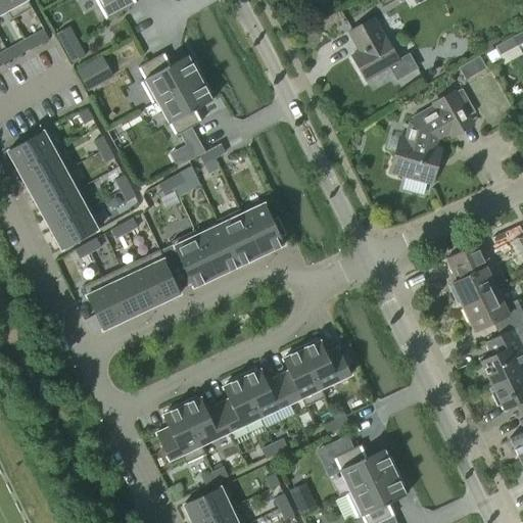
[(27,0),(2,0),(8,10),(7,11),(11,19),(32,8),(27,0)]
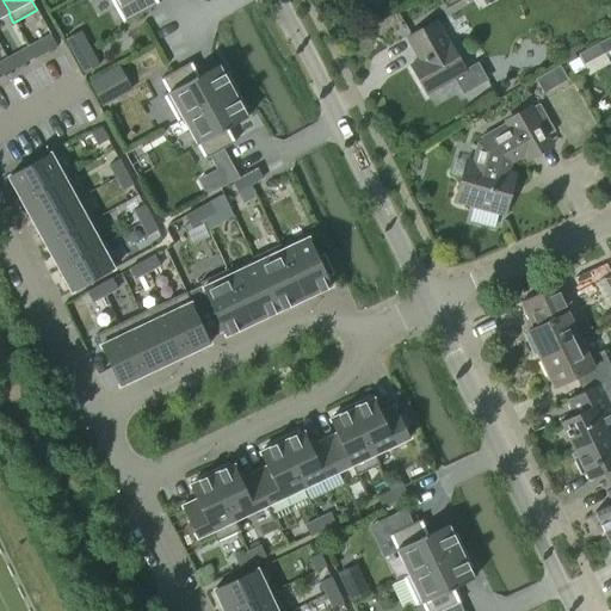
[(111,0),(124,22),(123,23),(124,24),(159,5),(159,4),(158,4),(155,0),(111,0)]
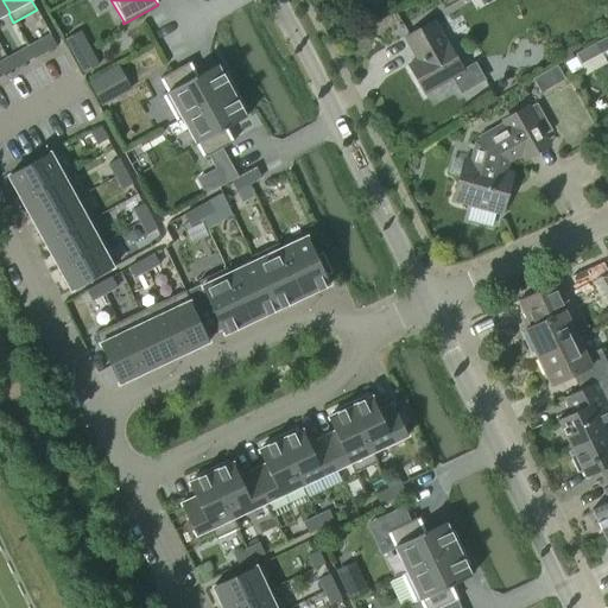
[(434,20),(404,36),(417,61),(409,64),(424,92),(450,77),(460,95),(485,82),(475,64),(463,70),(448,42),(445,43),(434,20)]
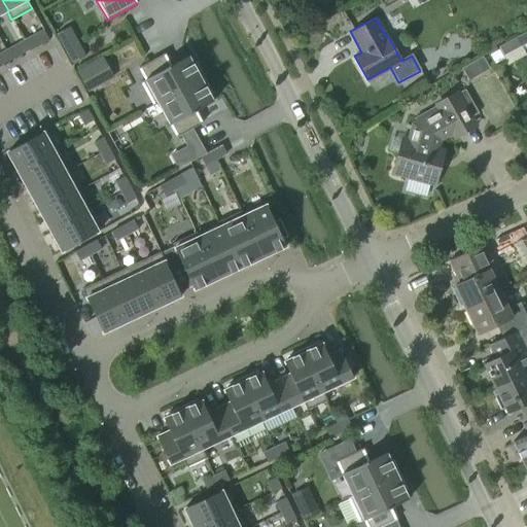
[(44,30),(33,36),(38,45),(48,39),(44,30)]
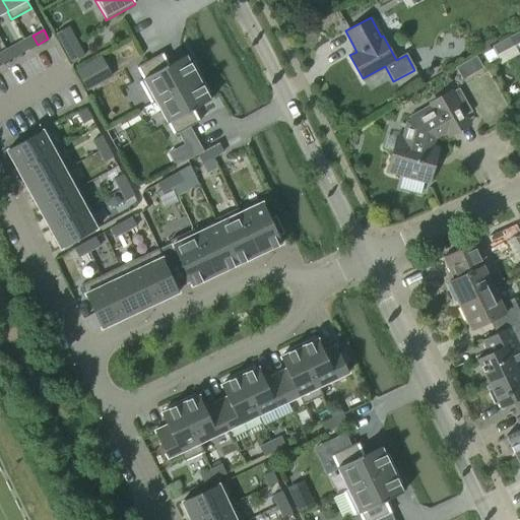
[(515,46),(519,43),(519,30),(510,37),(515,46)]
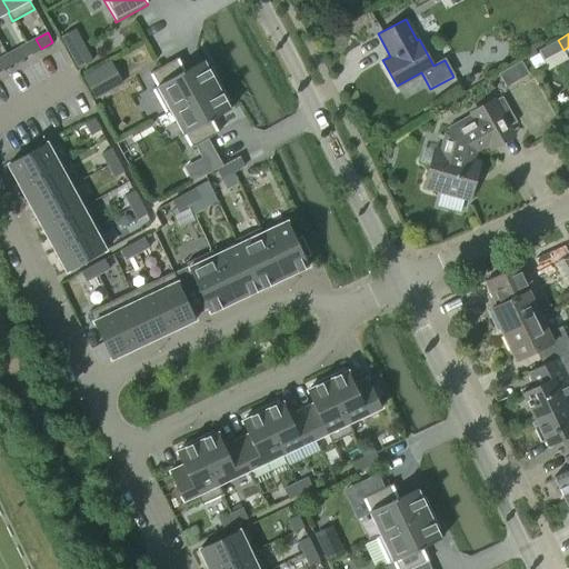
[(93,60),(87,48),(72,56),(79,68),(93,60)]
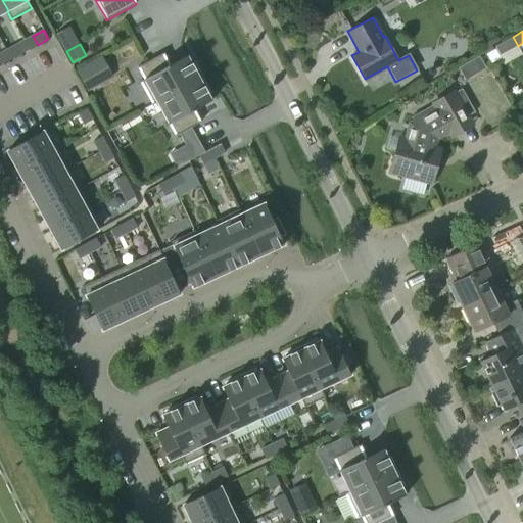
[(21,54),(17,45),(6,51),(11,60),(21,54)]
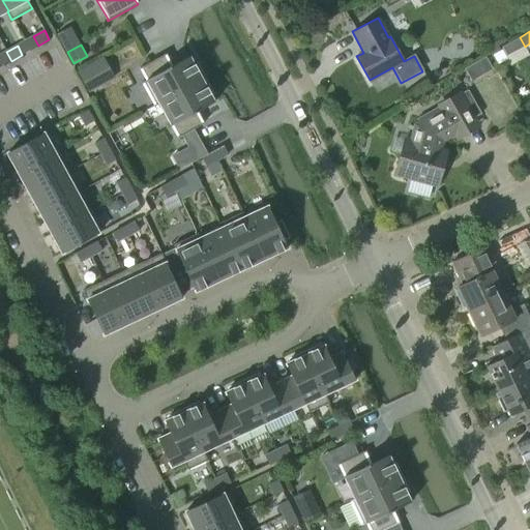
[(501,50),(492,55),(497,64),(506,59),(501,50)]
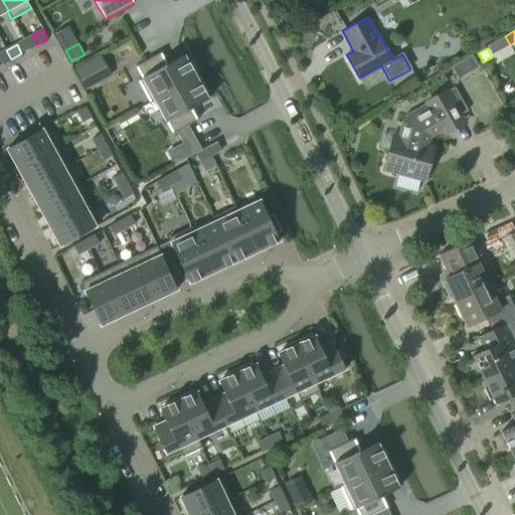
[(11,59),(6,50),(0,53),(0,63),(0,64),(11,59)]
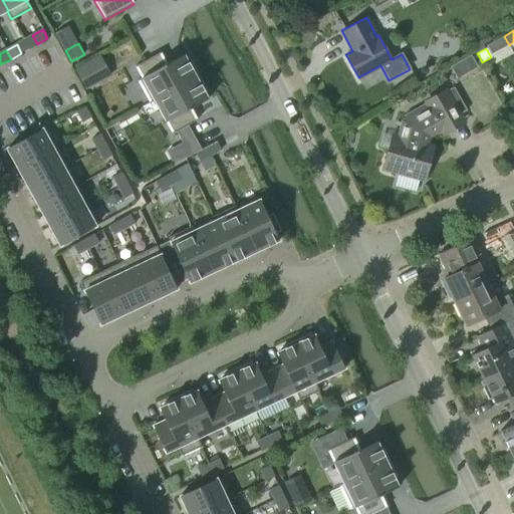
[(155,99),(198,76),(191,63),(189,64),(184,56),(185,56),(184,55),(167,64),(161,54),(161,53),(161,52),(136,66),(136,67),(137,67),(142,77),(138,80),(138,81),(139,81),(151,103),(155,100),(155,99)]
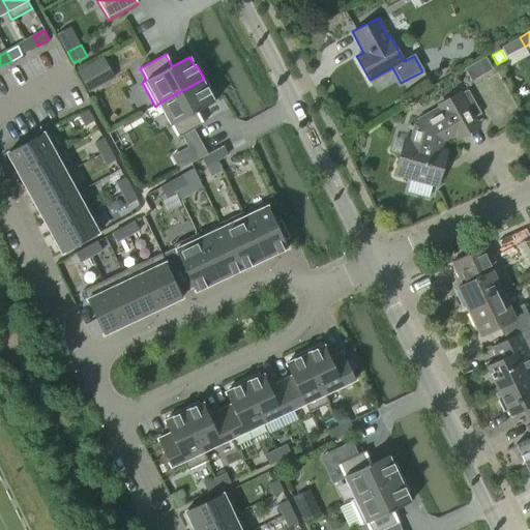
[(486,57),(466,68),(471,79),(492,67),(486,57)]
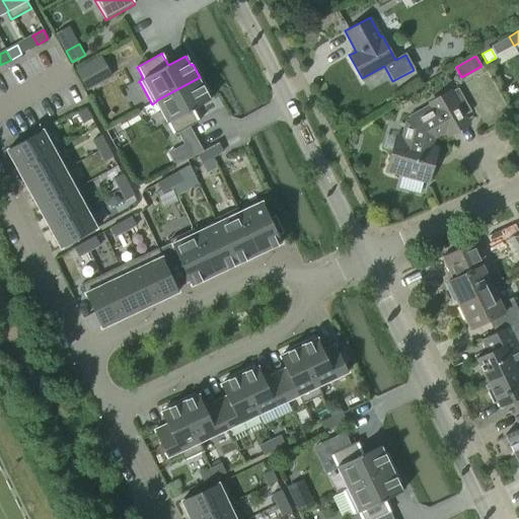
[(85,65),(76,70),(87,90),(96,85),(85,65)]
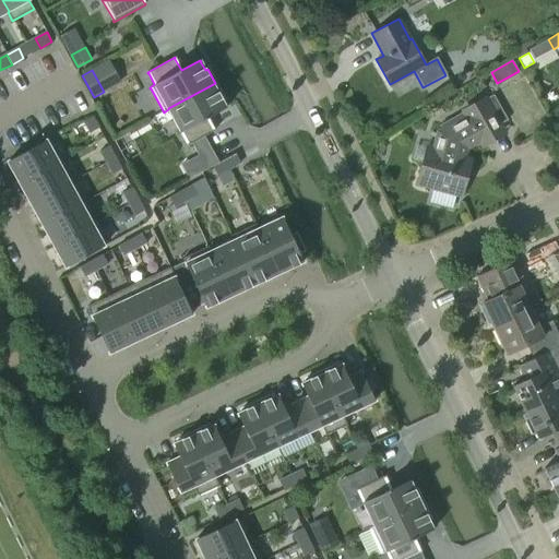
[(223,96),(215,83),(168,108),(168,109),(180,131),(180,132),(180,133),(181,133),(187,144),(188,145),(194,142),(206,135),(215,131),(214,129),(214,130),(207,118),(226,108),(226,107),(225,107),(221,98),(223,96)]
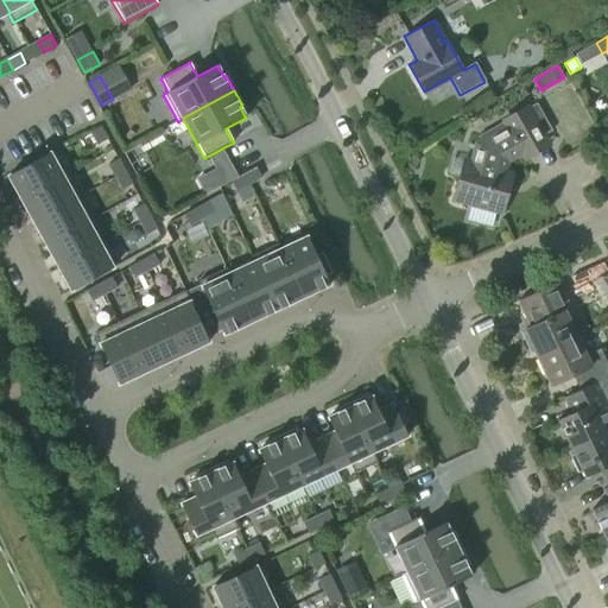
[(464,160),(454,200),(474,204),(469,221),(492,227),(496,210),(500,211),(511,173),(504,171),(506,160),(543,139),(542,137),(552,131),(537,103),(526,109),(493,127),(477,135),(480,141),(476,145),(472,163),(464,160)]
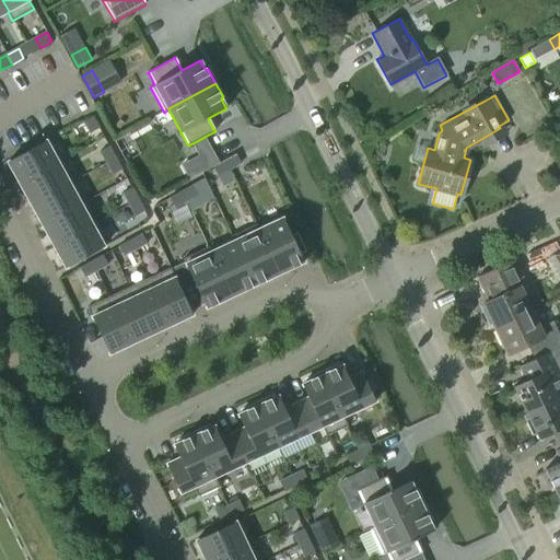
[(83,121),(90,133),(100,128),(93,117),(83,121)]
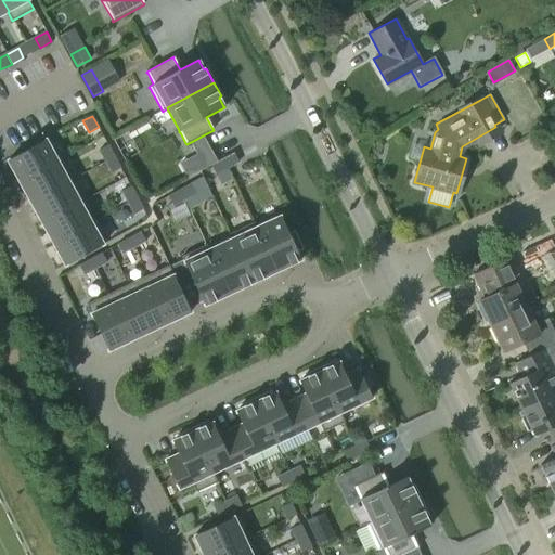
[(205,134),(193,141),(206,165),(219,158),(205,134)]
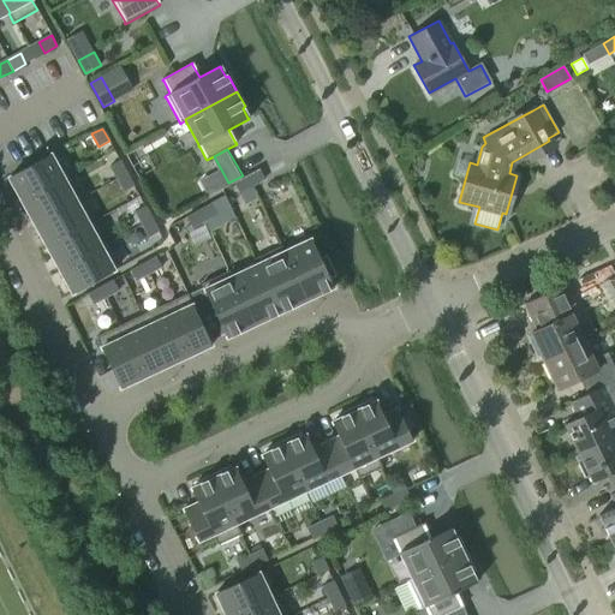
[(9,178),(22,202),(64,179),(51,155),(9,178)]
